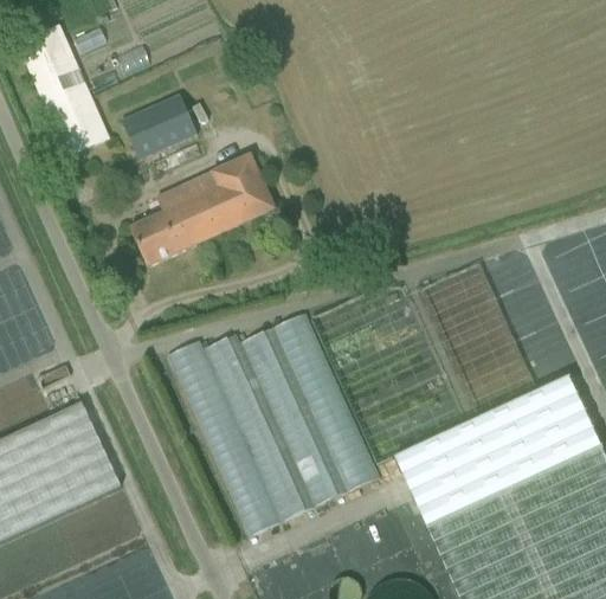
[(68,155),(89,146),(109,136),(104,124),(59,24),(39,32),(18,42),(68,155)]
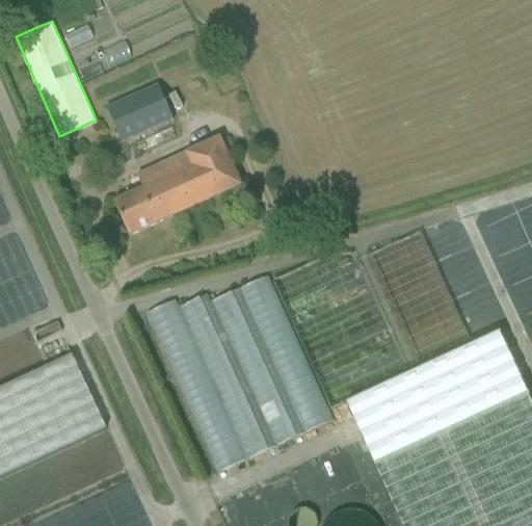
[(108,51),(117,71),(141,58),(132,38),(108,51)]
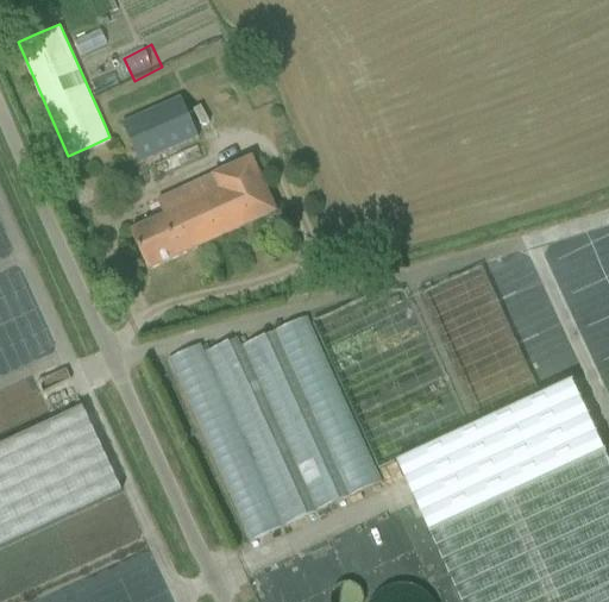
[(138,158),(196,132),(179,93),(120,120),(138,158)]
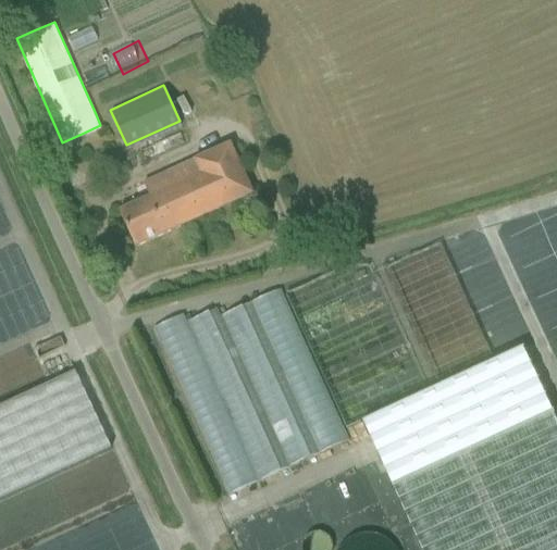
[(135,244),(155,234),(252,189),(231,141),(146,179),(152,192),(138,198),(119,208),(135,244)]
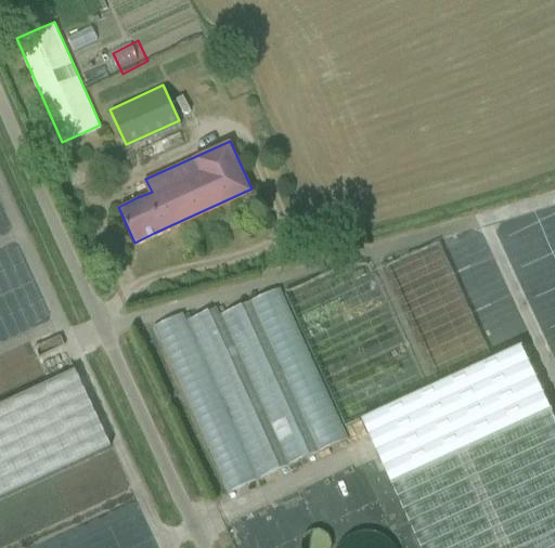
[(353,445),(294,287),(227,312),(224,308),(193,318),(191,313),(166,322),(230,492),(353,445)]
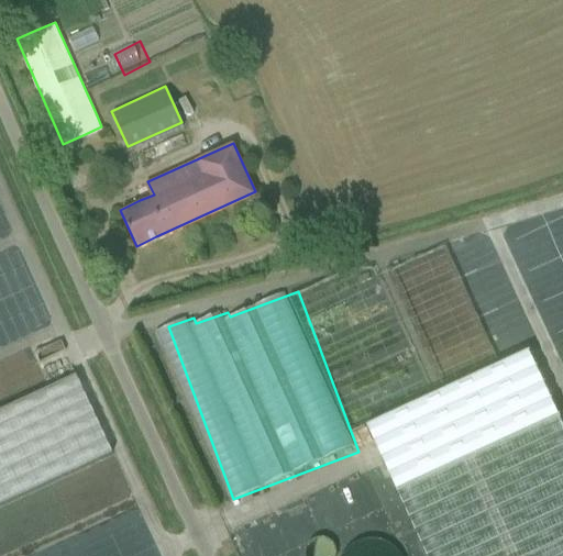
[(562,555),(562,423),(528,348),(366,422),(427,555),(562,555)]
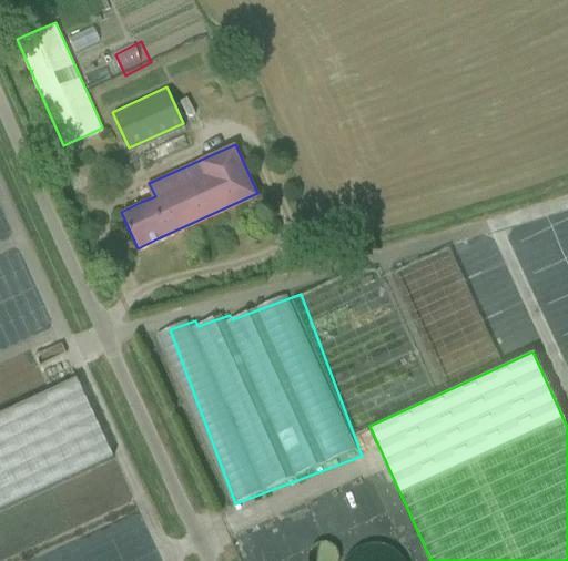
[(78,375),(0,410),(0,506),(113,454),(78,375)]
